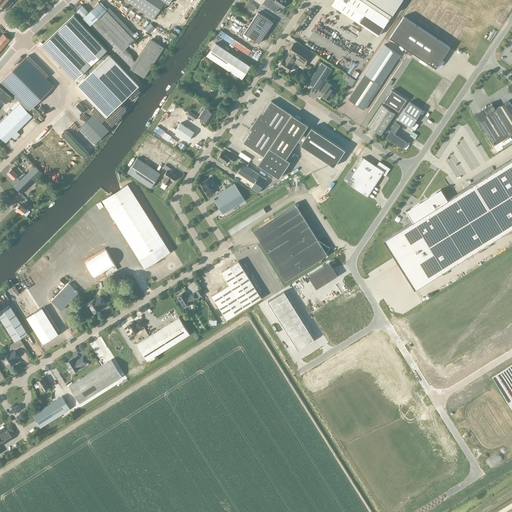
[(3,0),(0,4),(0,6),(1,7),(2,6),(4,8),(8,3),(11,5),(14,2),(11,0),(3,0)]
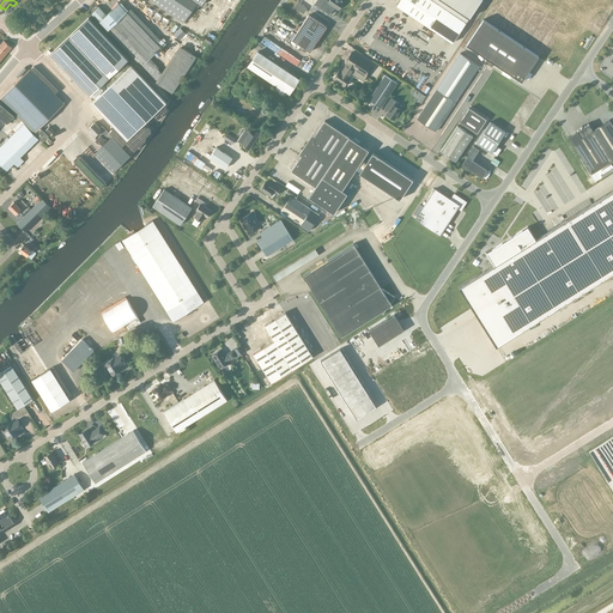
[(205,0),(150,0),(150,1),(183,23),(196,2),(201,6),(205,0)]
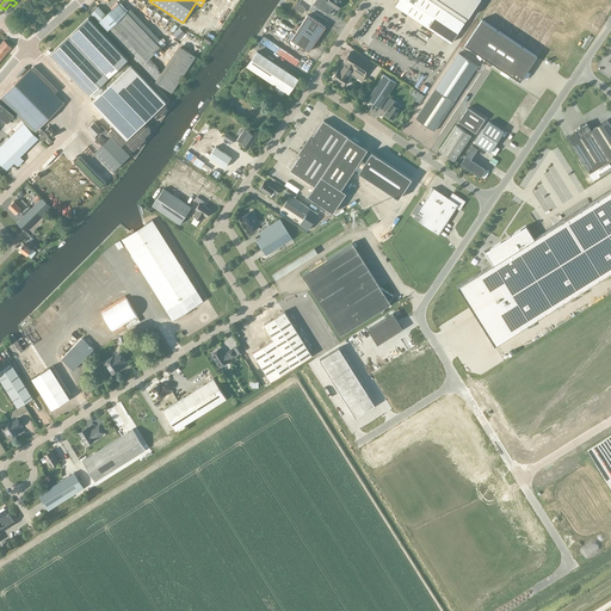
[(325,0),(315,0),(313,4),(328,14),(333,7),(337,10),(343,2),(338,0),(328,0),(327,1),(325,0)]
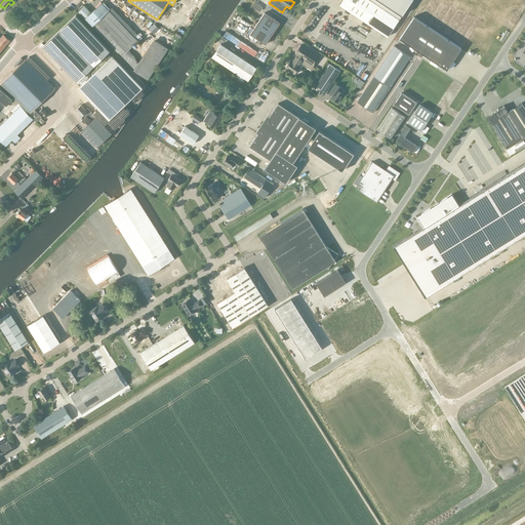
[(312,0),(309,0),(303,10),(305,12),(312,0)]
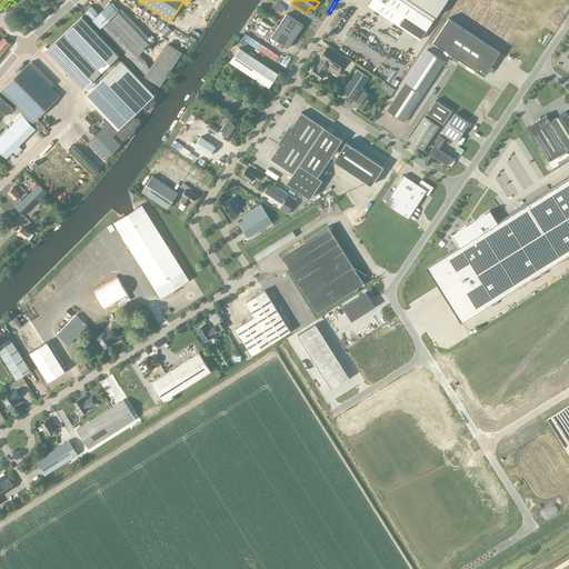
[(370,0),(368,5),(420,40),(446,0),(370,0)]
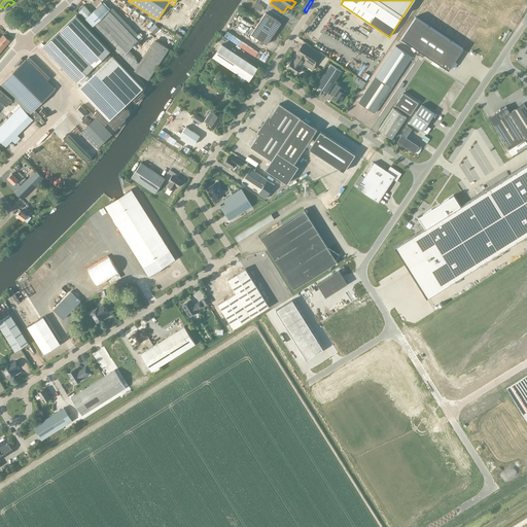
[(437,0),(426,0),(400,38),(449,70),(478,26),(437,0)]
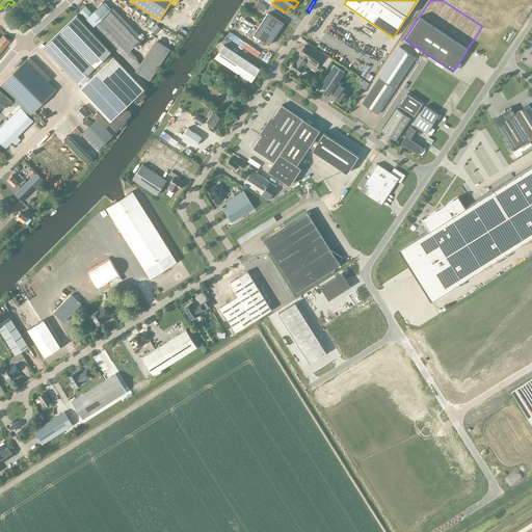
[(139,34),(113,7),(110,10),(103,2),(92,12),(85,5),(84,6),(83,5),(78,10),(115,50),(135,71),(140,63),(137,59),(138,59),(129,50),(142,36),(139,33),(139,34)]
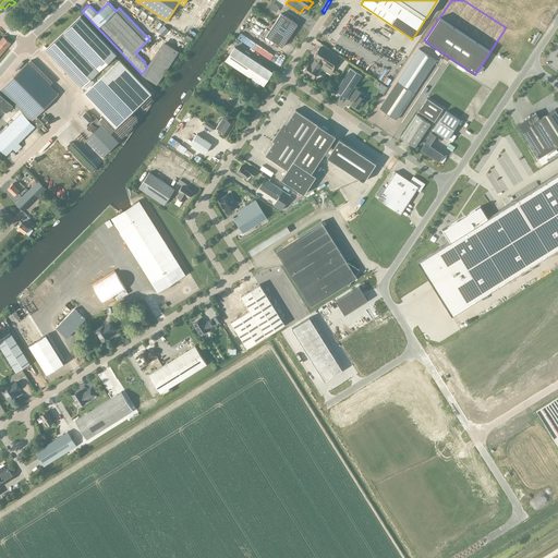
[(282,47),(296,24),(280,13),(266,36),(282,47)]
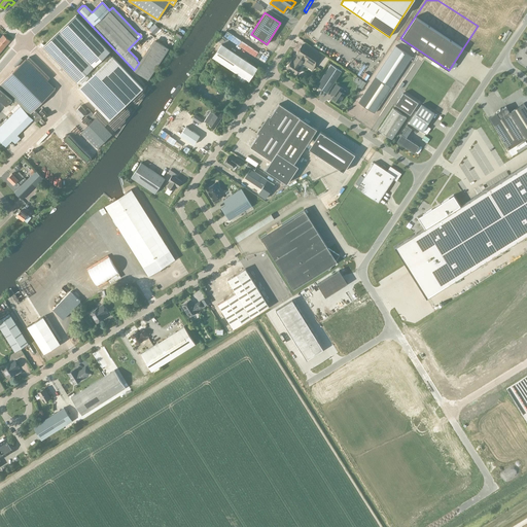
[(364,77),(383,49),(331,14),(313,42),(364,77)]
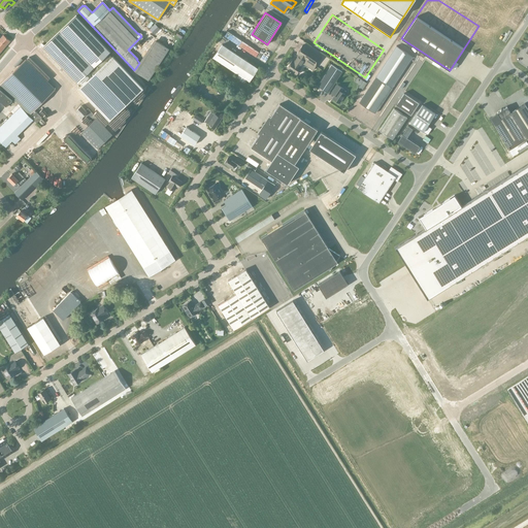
[(111,57),(108,53),(110,51),(76,15),(43,46),(77,83),(78,81),(81,85),(78,88),(109,120),(114,114),(143,88),(112,56),(111,57)]
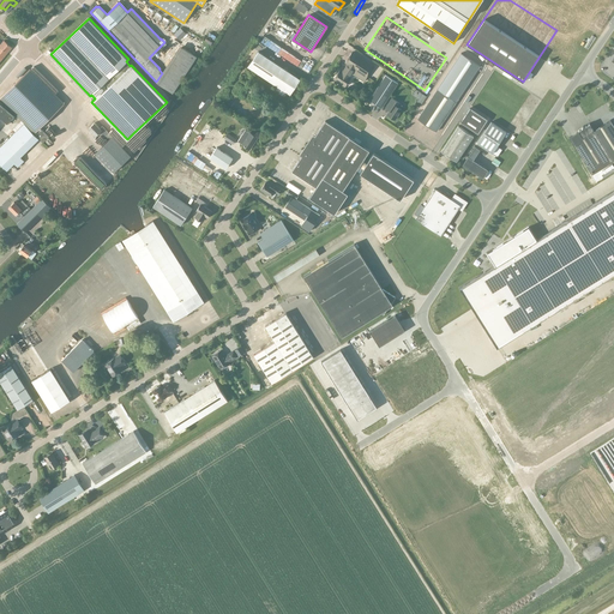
[(301,59),(265,36),(262,42),(275,52),(274,54),(278,58),(281,55),(296,66),(301,59)]
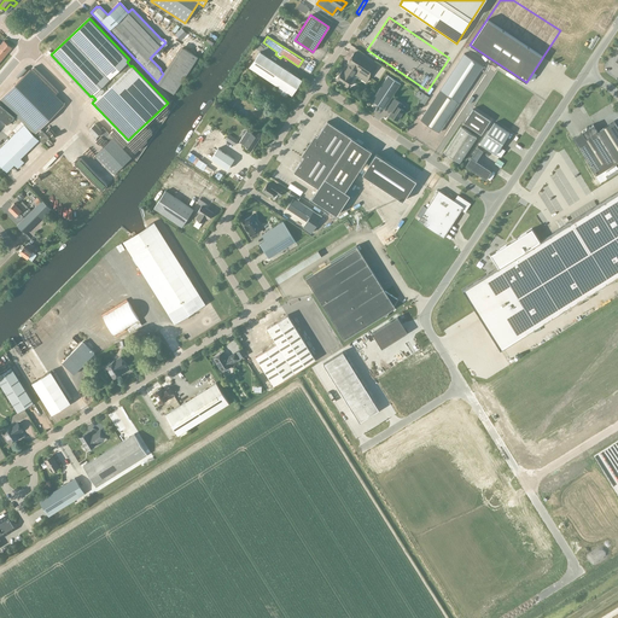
[(0,45),(0,47),(7,53),(12,47),(4,41),(0,45)]
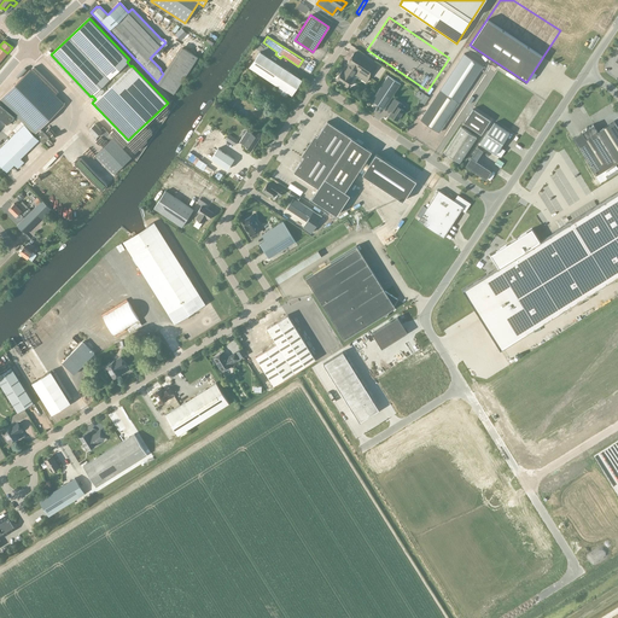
[(163,74),(157,82),(174,94),(198,57),(181,46),(163,74)]
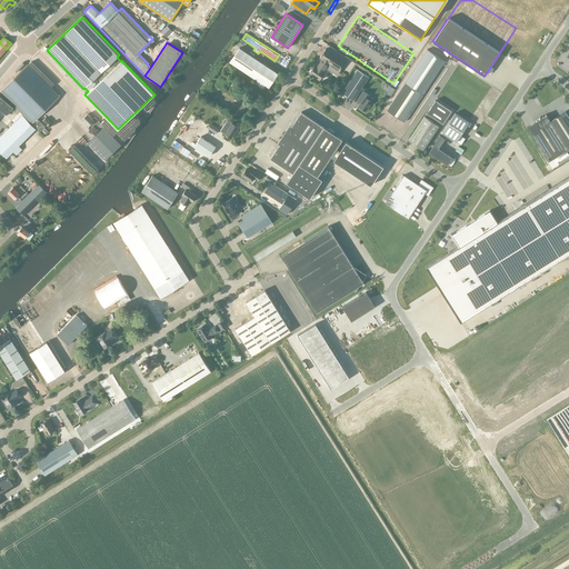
[(239,48),(230,62),(261,82),(259,86),(263,89),(266,86),(267,87),(276,72),(239,48)]
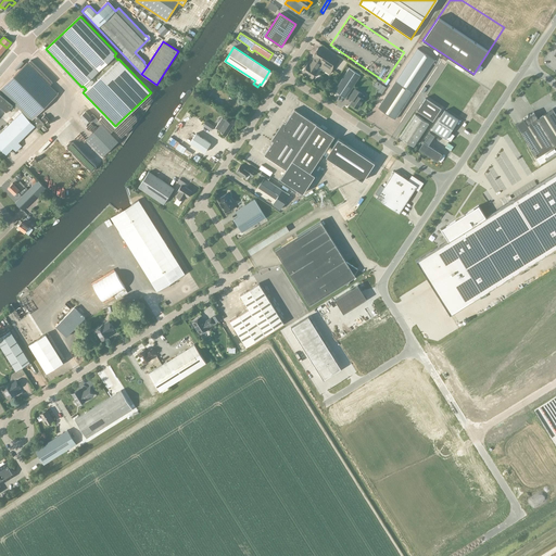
[(332,70),(339,61),(318,48),(313,57),(314,58),(310,65),(307,64),(302,72),(312,78),(317,71),(316,70),(321,62),(332,70)]
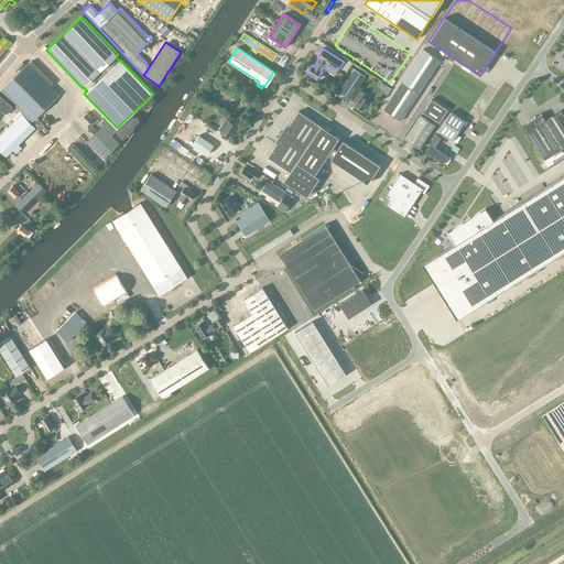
[(423,49),(383,109),(401,121),(441,61),(423,49)]
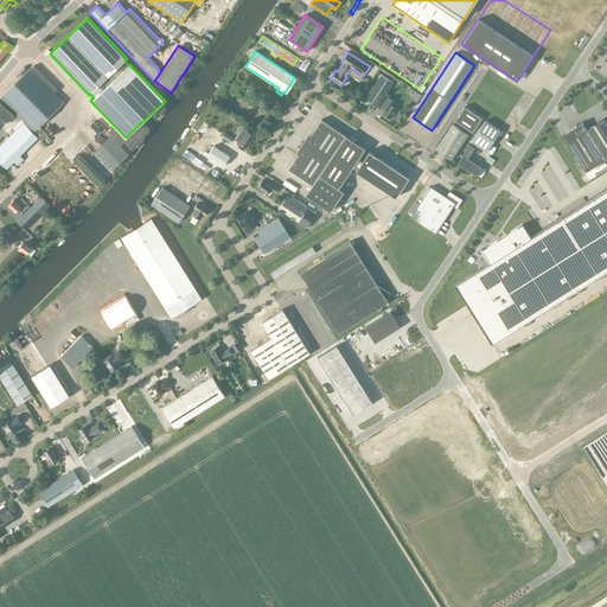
[(308,65),(302,62),(298,66),(304,71),(308,65)]
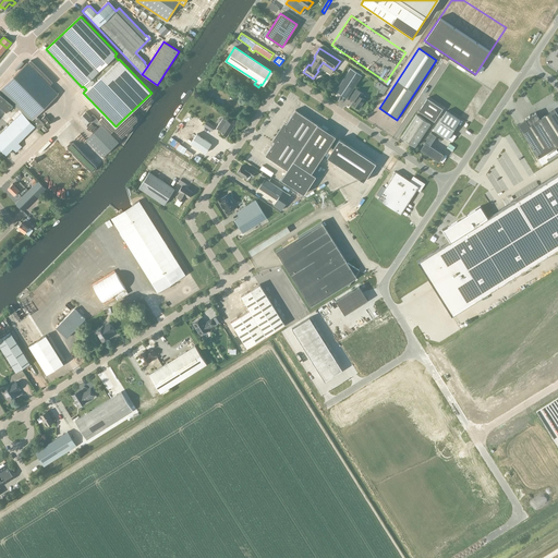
[(0,88),(31,120),(31,121),(38,130),(44,124),(36,116),(58,94),(27,63),(0,88)]
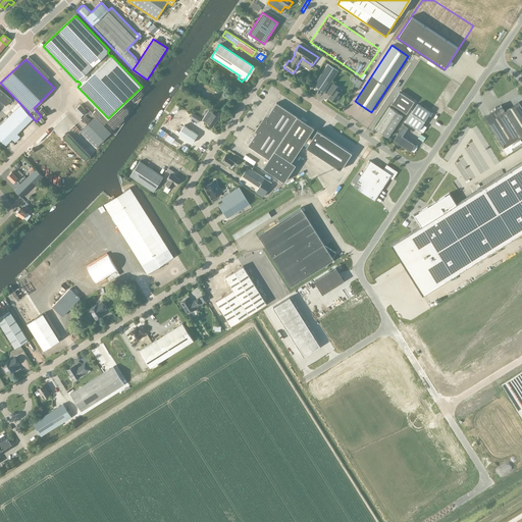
[(314,85),(324,92),(338,70),(327,63),(314,85)]
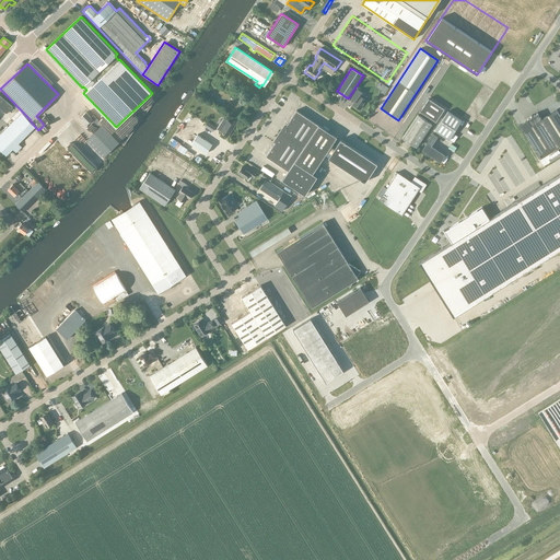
[(356,101),(352,104),(360,109),(366,100),(362,97),(364,94),(358,90),(352,98),(356,101)]
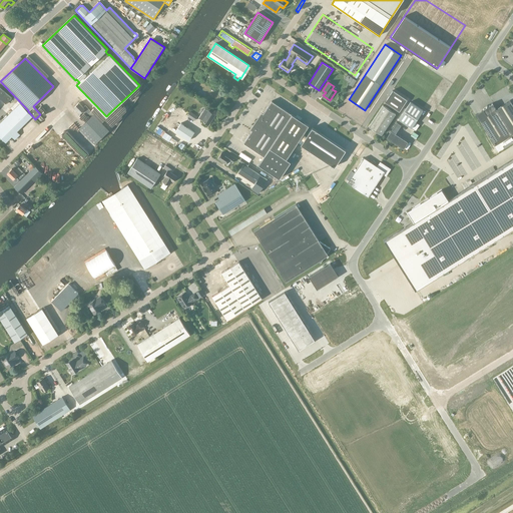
[(0,97),(6,103),(12,96),(0,86),(0,97)]
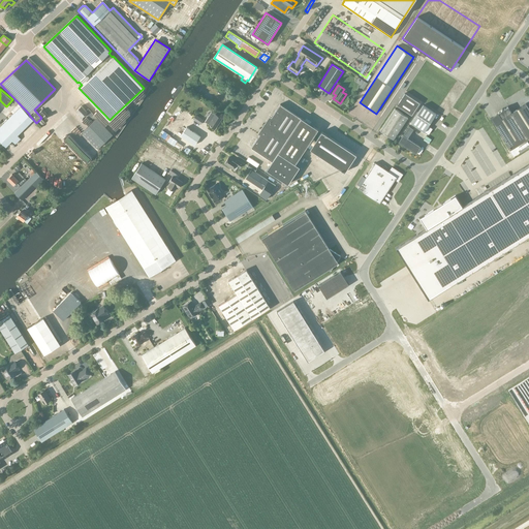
[(397,104),(397,105),(411,115),(419,102),(405,93),(405,94),(398,104),(397,104)]
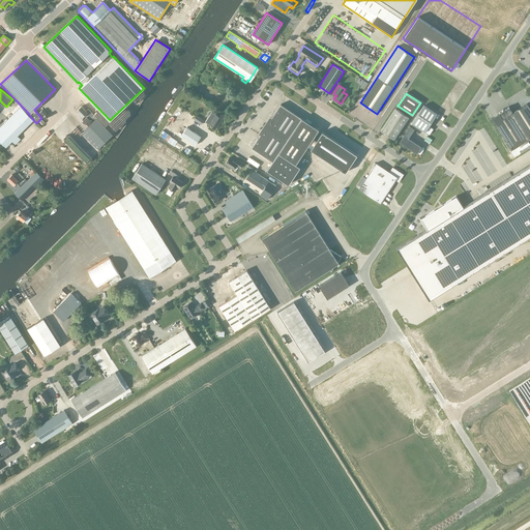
[(510,150),(528,139),(529,138),(529,108),(527,104),(512,113),(508,107),(504,109),(503,109),(502,110),(499,113),(491,118),(510,150)]
